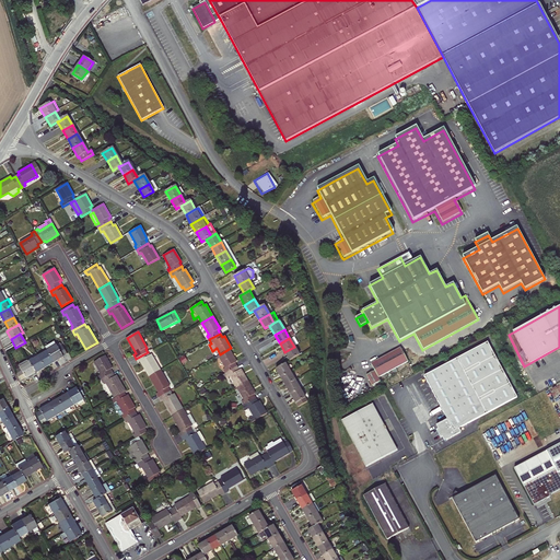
[(516,397),(487,342),(423,376),(447,420),(446,420),(454,434),(443,440),(444,441),(459,432),(457,428),(516,397)]
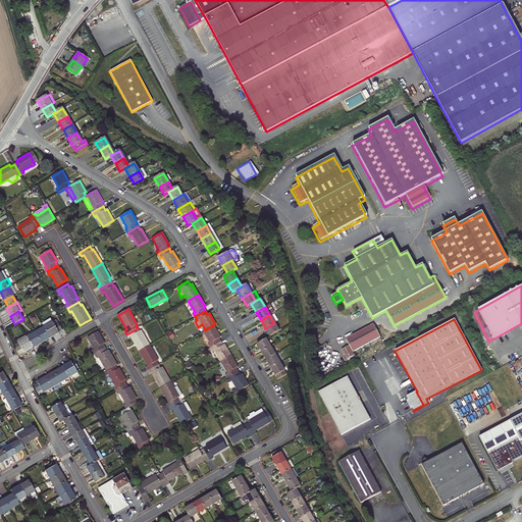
[(52,322),(44,327),(50,337),(59,332),(58,331),(62,329),(58,322),(54,325),(53,322),(52,322)]
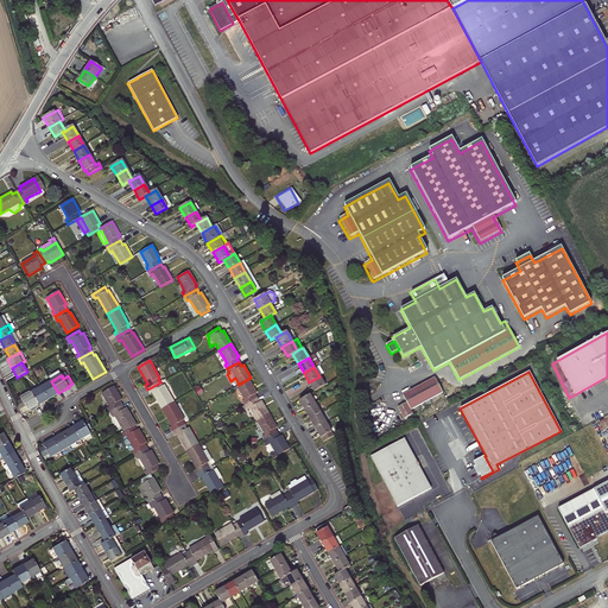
[(320,377),(309,382),(315,392),(325,386),(320,377)]
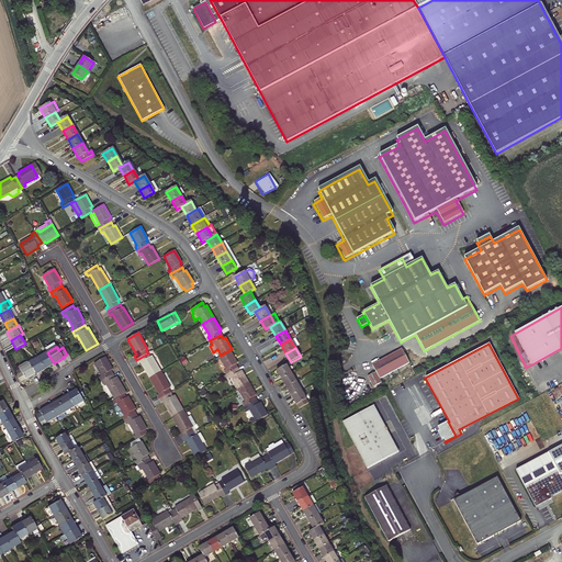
[(380,379),(409,363),(402,349),(372,366),(377,373),(368,378),(373,388),(381,383),(380,379)]
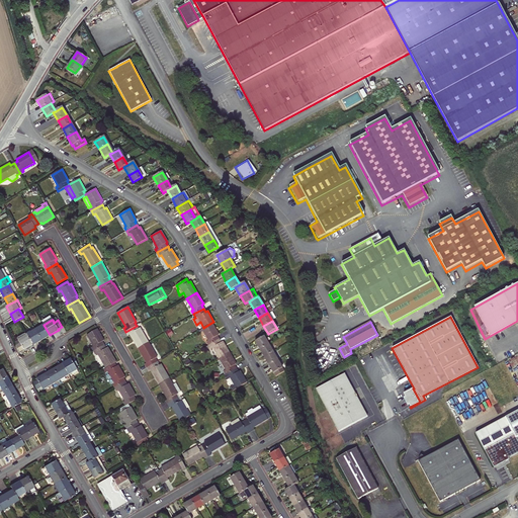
[(203,328),(201,329),(208,341),(206,342),(208,345),(219,339),(217,336),(219,335),(211,323),(203,328)]
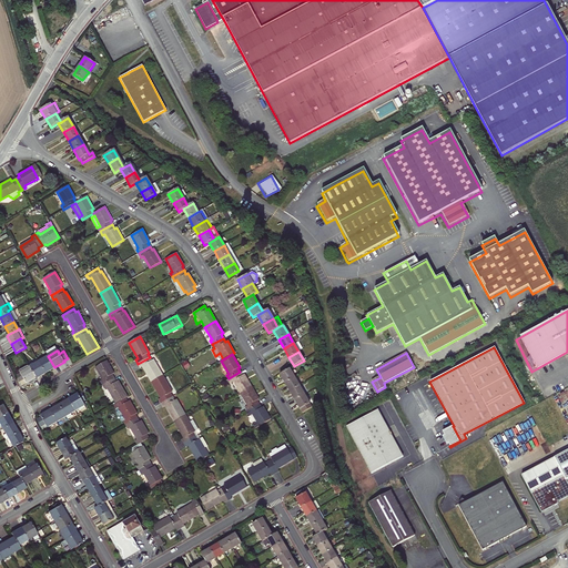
[(39,362),(46,373),(54,367),(48,356),(39,362)]
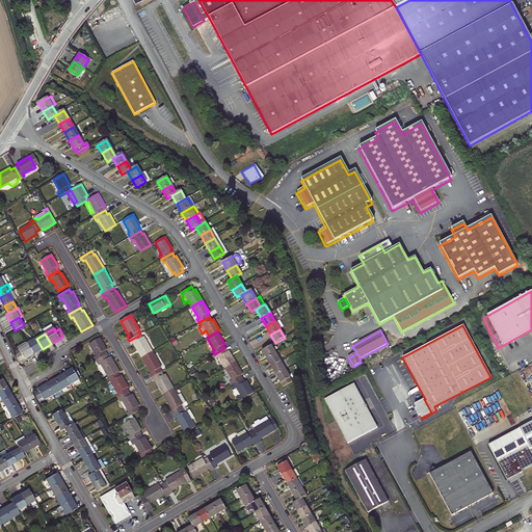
[(140,335),(129,341),(131,344),(133,343),(141,358),(148,354),(152,352),(143,337),(142,338),(140,335)]
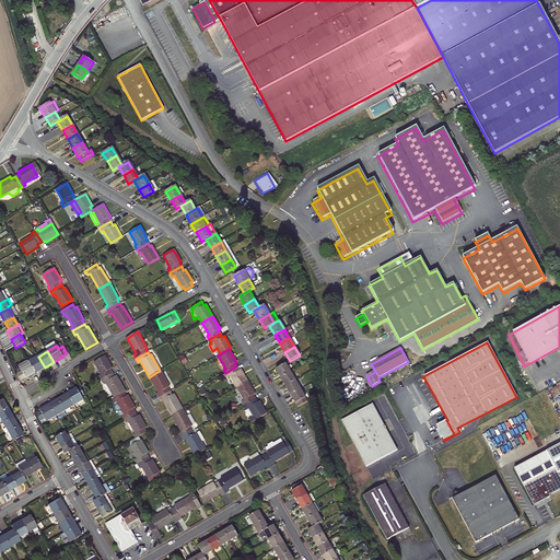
[(98,375),(101,380),(113,373),(111,369),(112,369),(105,356),(94,362),(101,374),(98,375)]
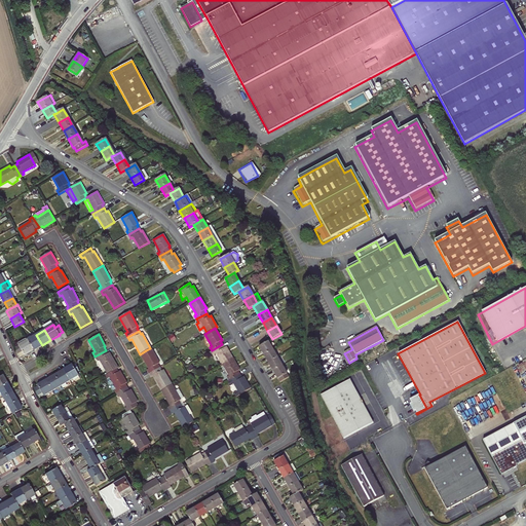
[(36,335),(27,340),(34,350),(42,345),(36,335)]
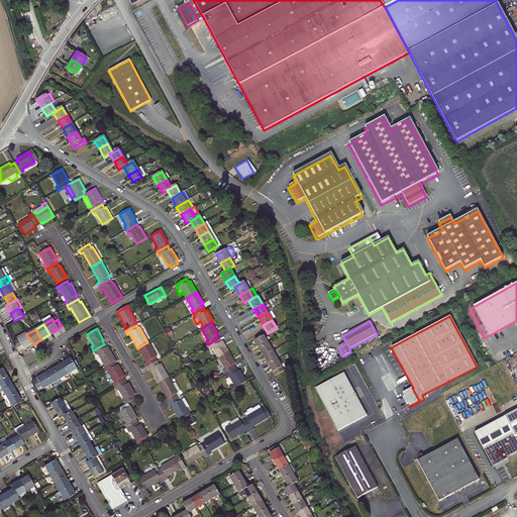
[(24,349),(33,344),(26,334),(18,339),(20,342),(15,345),(18,351),(23,348),(24,349)]
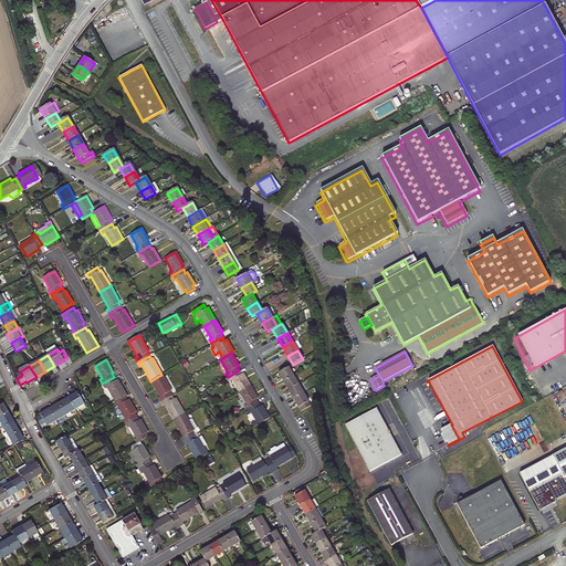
[(279,373),(283,381),(293,376),(289,367),(279,373)]
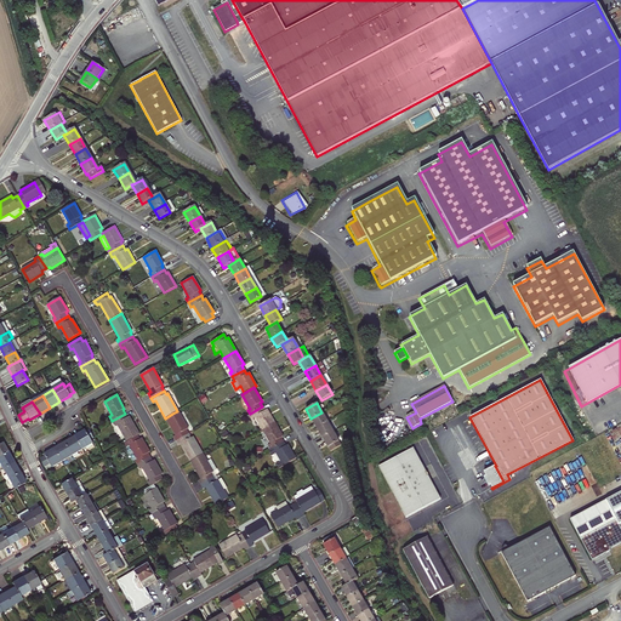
[(255,417),(262,429),(274,423),(267,409),(265,410),(262,406),(250,414),(252,419),(255,417)]
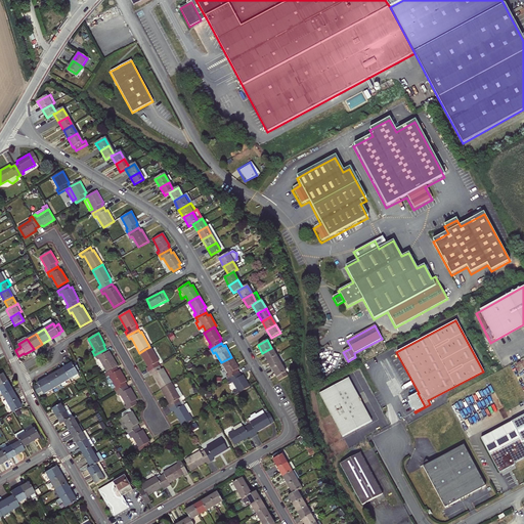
[(146,368),(148,373),(155,368),(159,365),(157,362),(159,361),(149,347),(145,349),(139,353),(148,367),(146,368)]
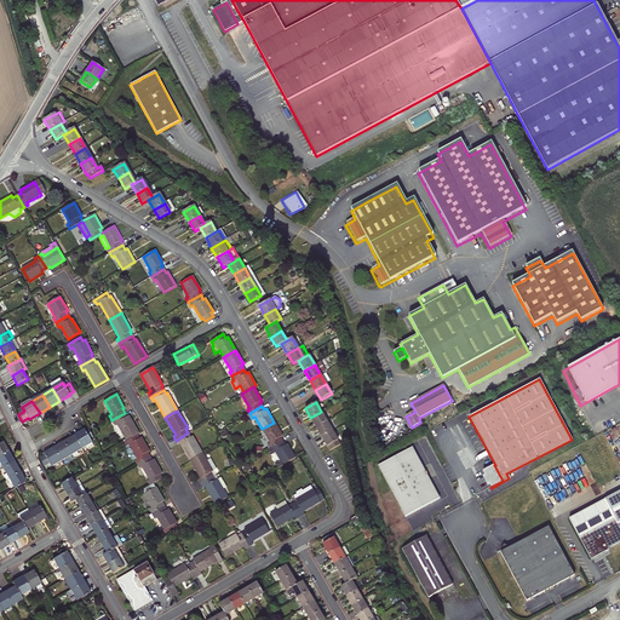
[(310,418),(316,428),(327,422),(321,412),(310,418)]
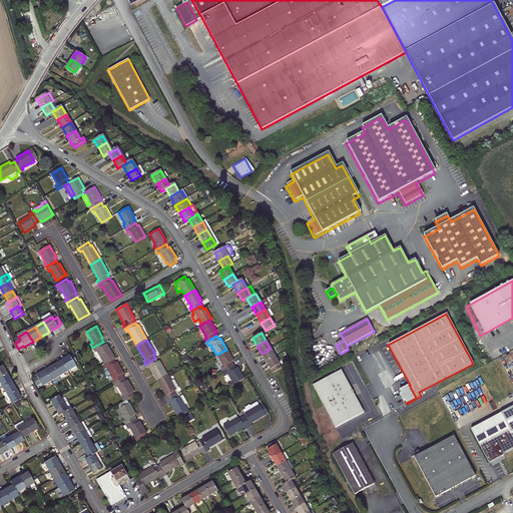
[(105,345),(103,342),(92,348),(94,351),(96,350),(104,365),(113,360),(115,359),(106,344),(105,345)]
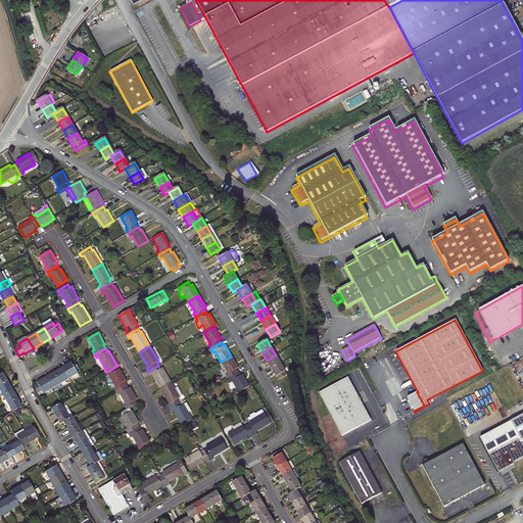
[(267,361),(271,369),(280,363),(276,355),(267,361)]
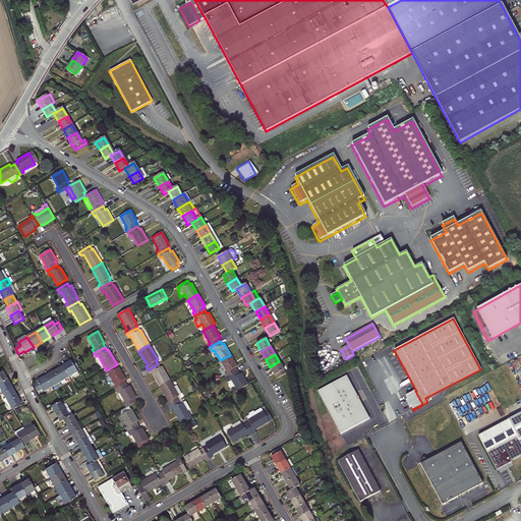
[(233,373),(237,370),(235,367),(237,366),(230,355),(220,360),(227,372),(225,373),(227,377),(233,373)]
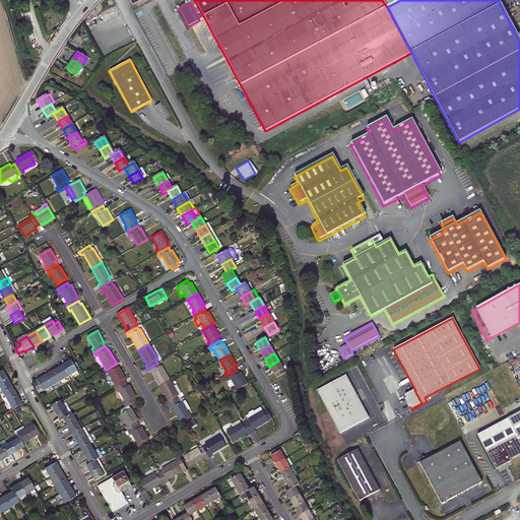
[(62,366),(68,376),(77,371),(76,368),(78,367),(74,360),(72,362),(71,361),(62,366)]
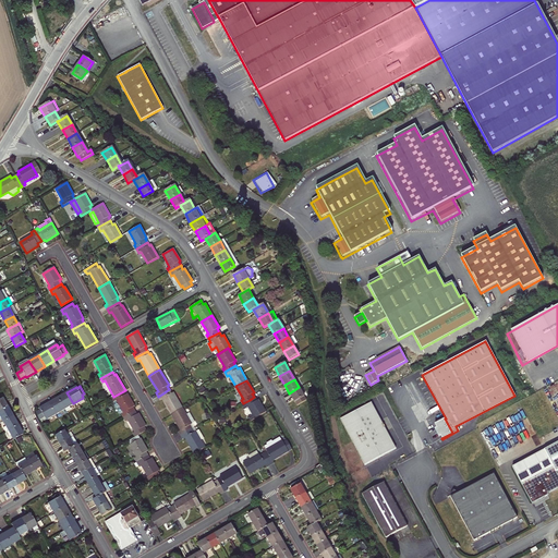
[(306,400),(299,387),(289,393),(294,402),(294,401),(296,405),(306,400)]
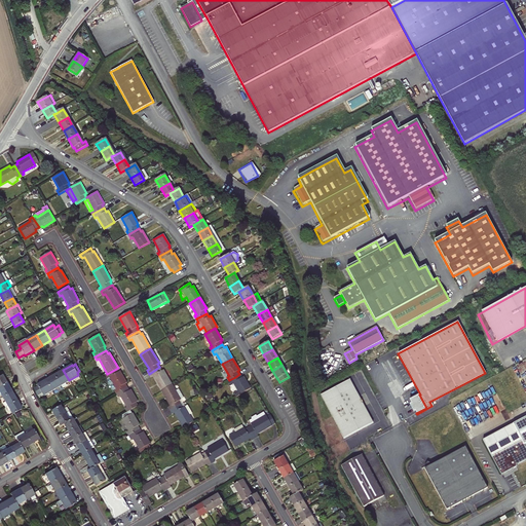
[(153,376),(161,390),(163,389),(172,385),(163,370),(161,371),(159,367),(155,370),(149,374),(151,377),(153,376)]
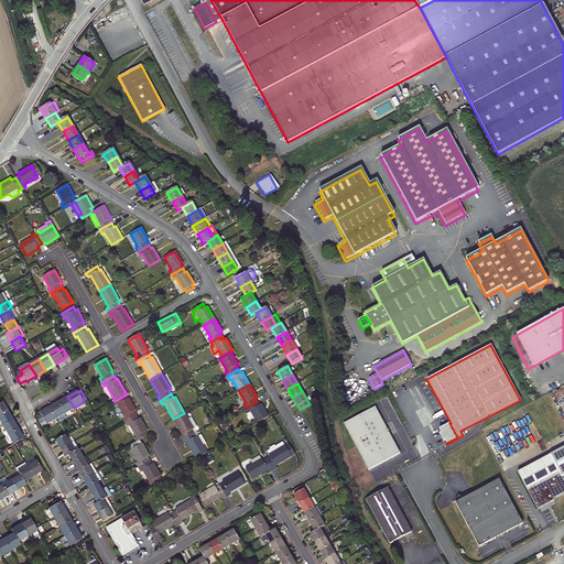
[(127,399),(125,396),(115,401),(111,403),(121,419),(122,418),(125,422),(137,415),(134,412),(136,411),(129,398),(127,399)]
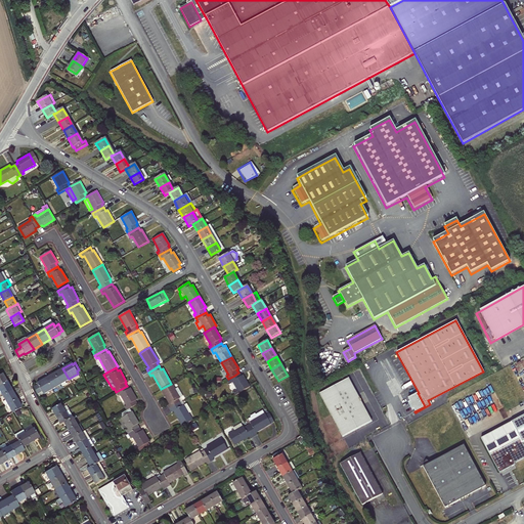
[(54,374),(60,384),(69,379),(62,368),(54,374)]
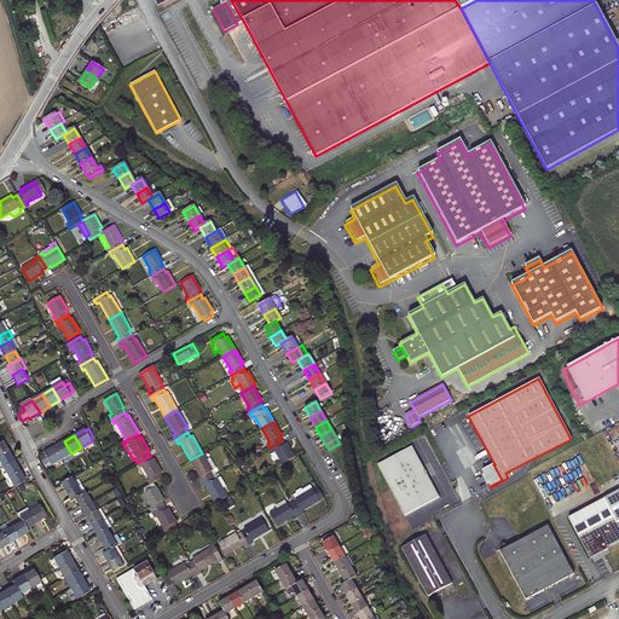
[(270,453),(275,451),(279,460),(275,463),(277,467),(295,457),(287,444),(284,445),(282,440),(277,444),(270,447),(267,449),(270,453)]
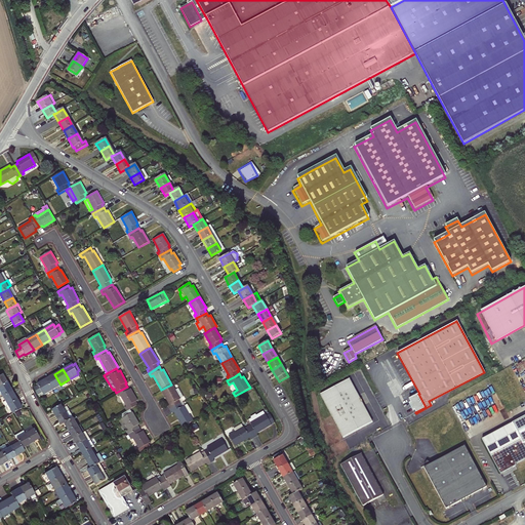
[(46,379),(52,390),(61,385),(54,374),(46,379)]
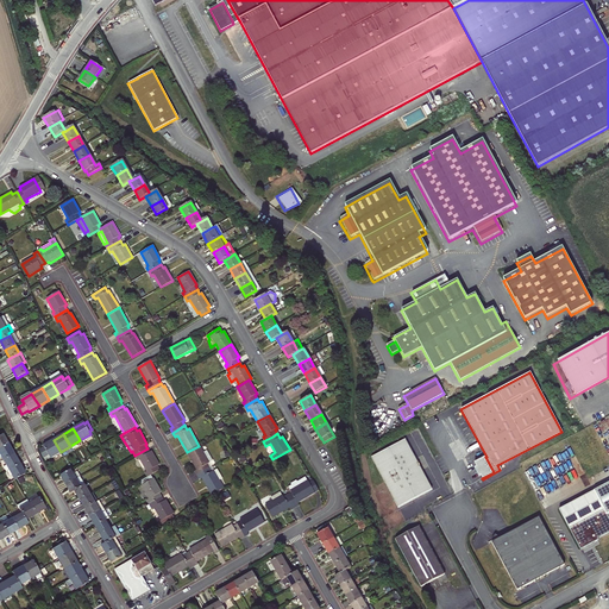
[(431,489),(405,439),(371,457),(399,507),(431,489)]
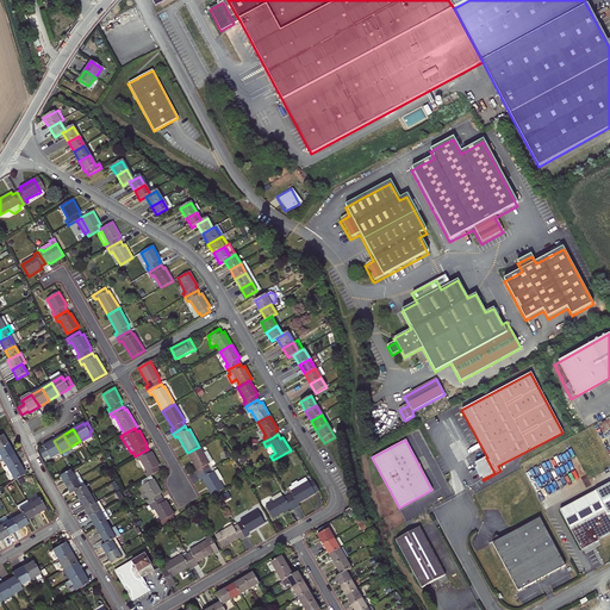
[(39,450),(43,459),(45,462),(61,453),(54,441),(44,447),(44,448),(39,450)]
